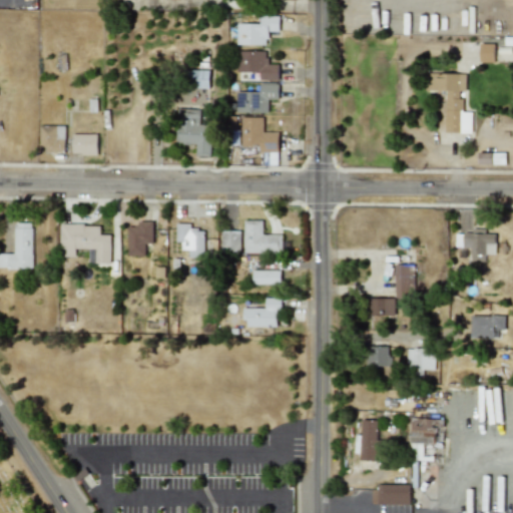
[(268,44),(268,31),(279,31),(279,15),(260,15),(260,23),(236,23),(235,44),(268,44)]
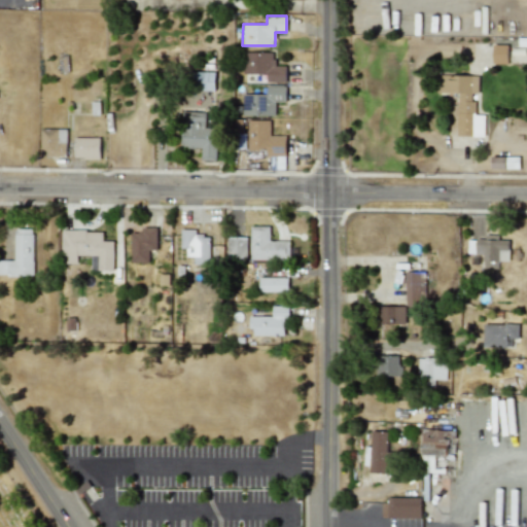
[(492,63),(506,64),(507,44),(492,44),(492,63)]
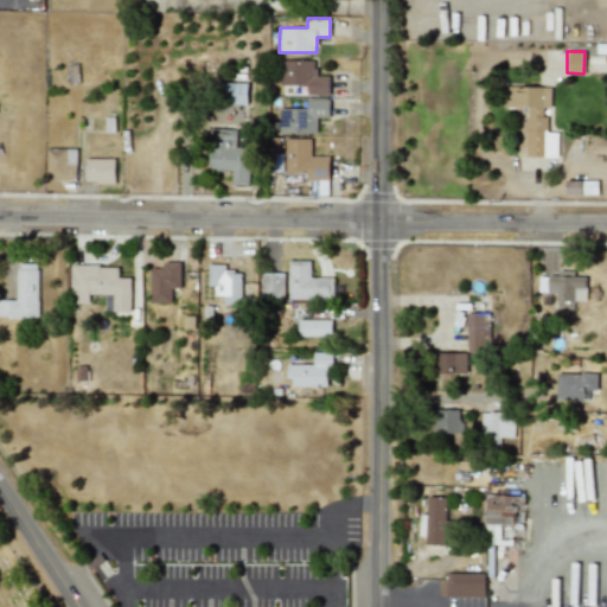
[(307,84),(307,95),(328,94),(328,76),(315,76),(315,58),(279,59),(279,84),(307,84)]
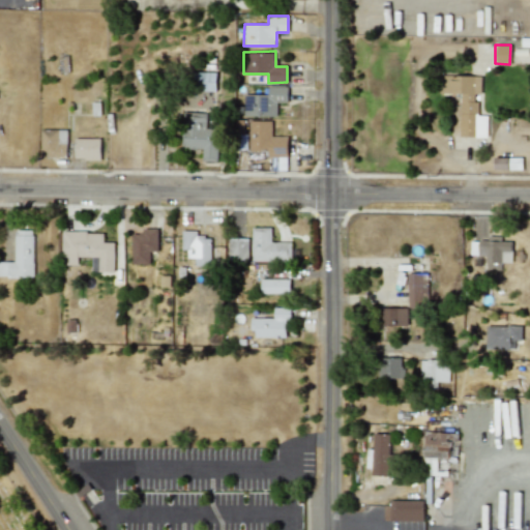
[(215,91),(215,72),(194,71),(194,90),(215,91)]
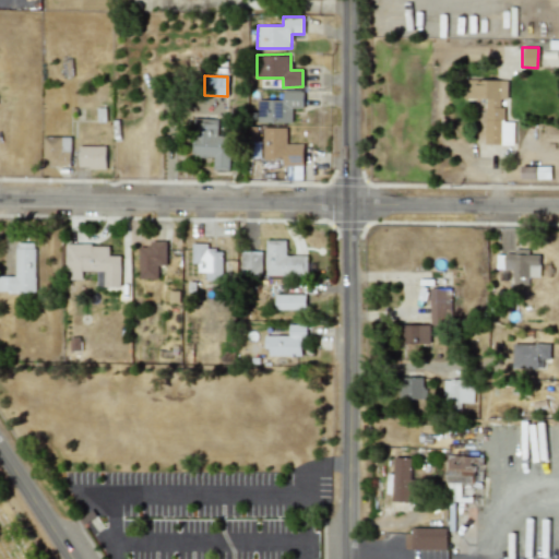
[(485,144),(513,144),(514,121),(504,121),(504,107),(500,107),(500,98),(507,98),(508,80),(464,80),(463,98),(486,98),(485,144)]
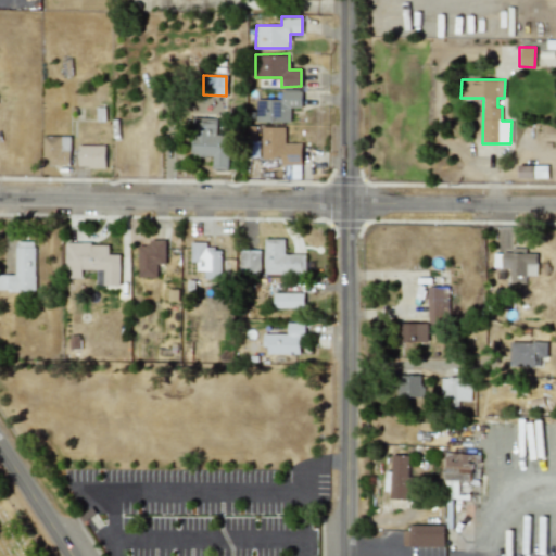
[(280,99),(255,99),(255,121),(290,122),(290,108),(301,108),(302,90),(281,90),(280,99)]
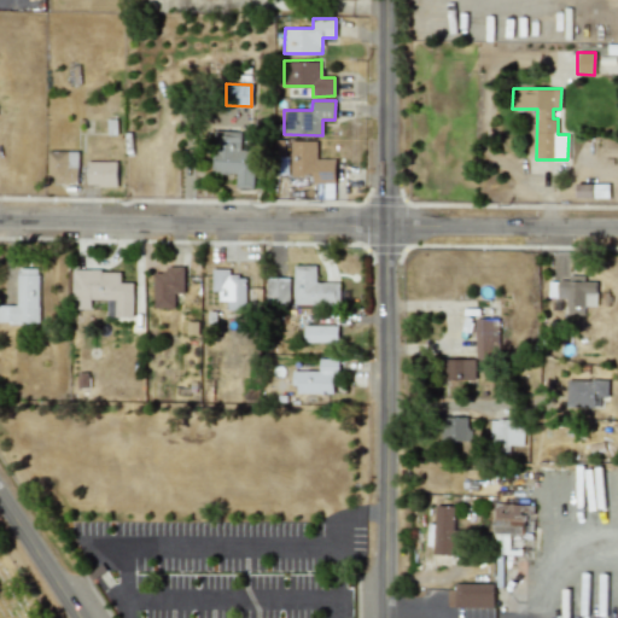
[(240,130),(213,130),(211,173),(235,173),(235,187),(254,187),(255,150),(240,150),(240,130)]
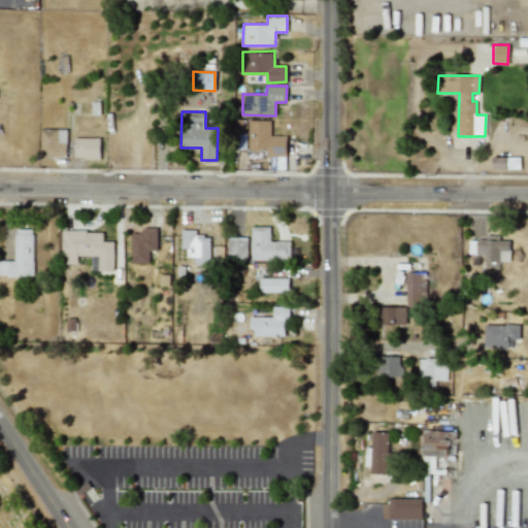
[(270,121),(248,120),(248,150),(267,150),(266,156),(286,156),(287,135),(270,135),(270,121)]
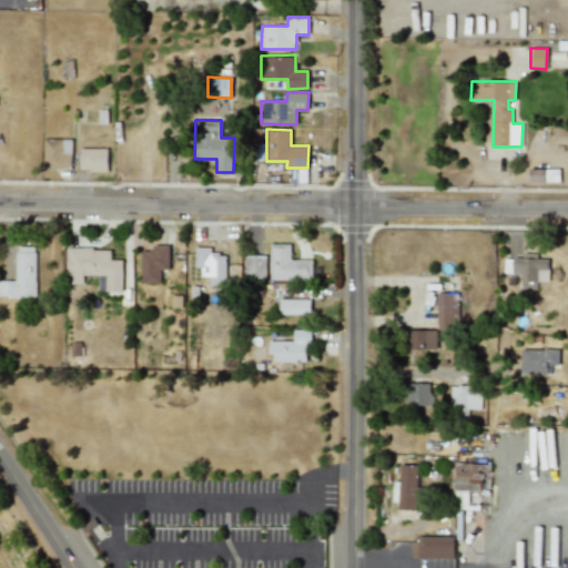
[(71,139),(44,139),(43,169),(71,169),(71,139)]
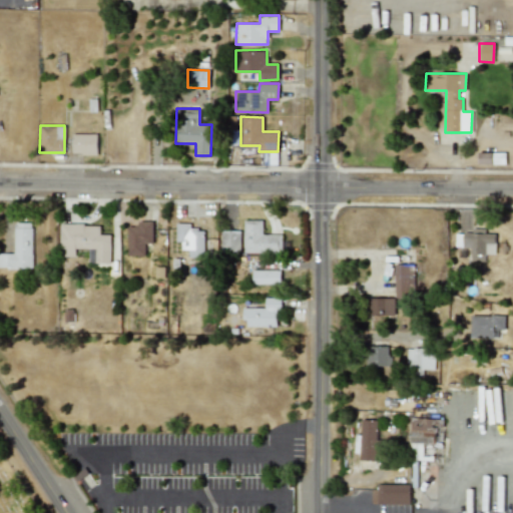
[(97,153),(96,133),(71,133),(72,154),(97,153)]
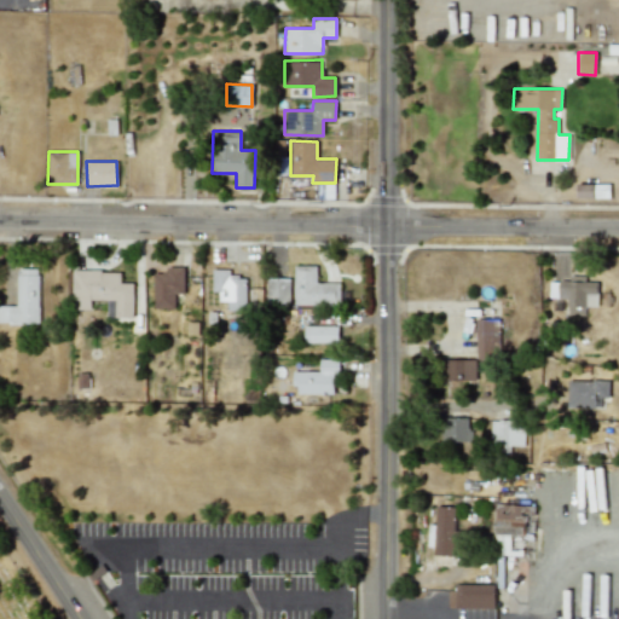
[(334,198),(334,184),(319,184),(319,198),(334,198)]
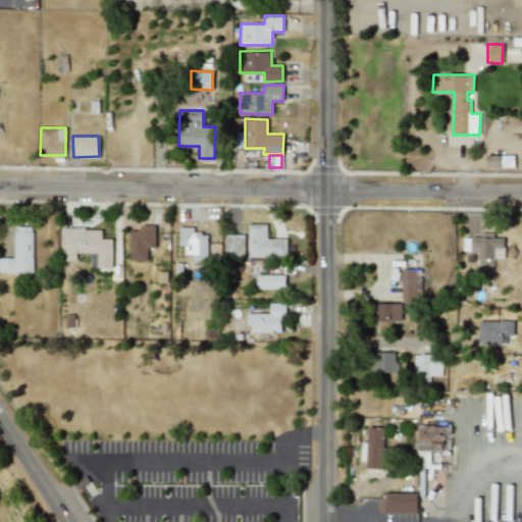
[(514,155),(487,155),(486,166),(514,166),(514,155)]
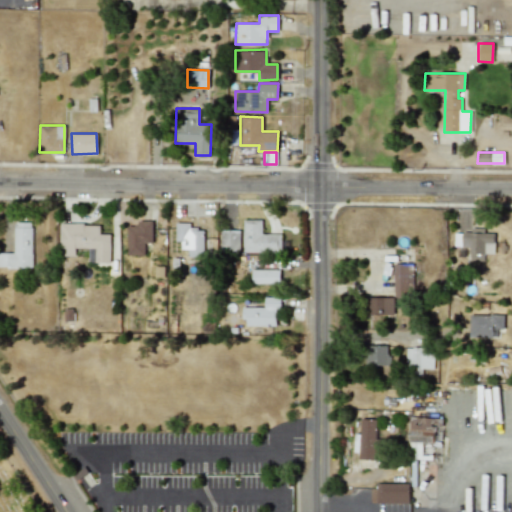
[(243,252),(281,252),(281,234),(262,234),(262,220),(244,220),(243,252)]
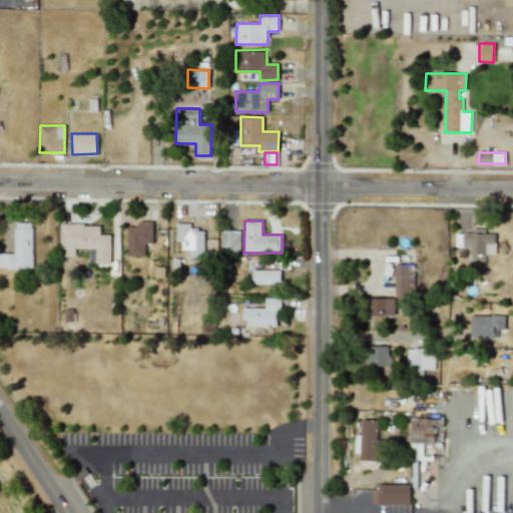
[(152,221),(137,221),(137,226),(127,226),(127,255),(145,255),(144,243),(152,243),(152,221)]
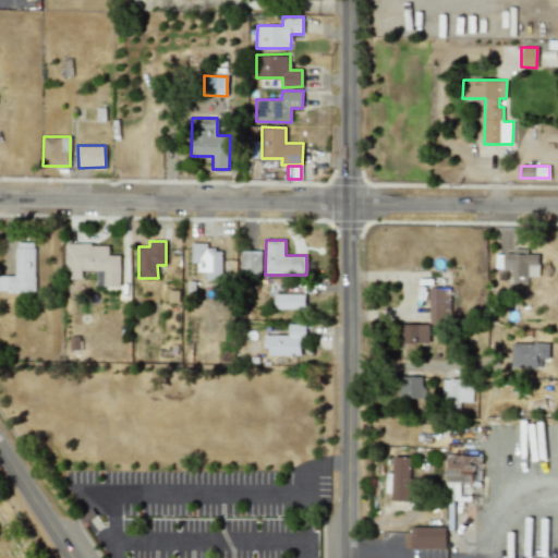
[(16,276),(0,275),(0,291),(35,292),(36,243),(16,243),(16,276)]
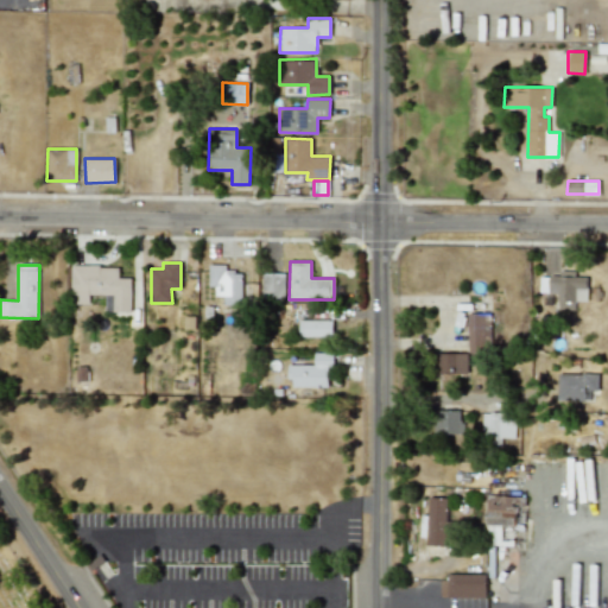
[(241,272),(226,272),(226,265),(209,265),(209,286),(215,286),(215,296),(223,296),(223,305),(241,305),(241,272)]
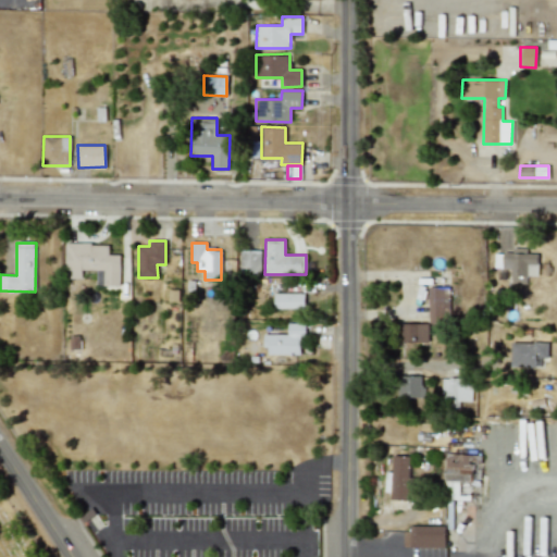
[(65,244),(65,279),(82,279),(82,270),(104,270),(104,286),(120,286),(120,255),(109,255),(109,244),(65,244)]
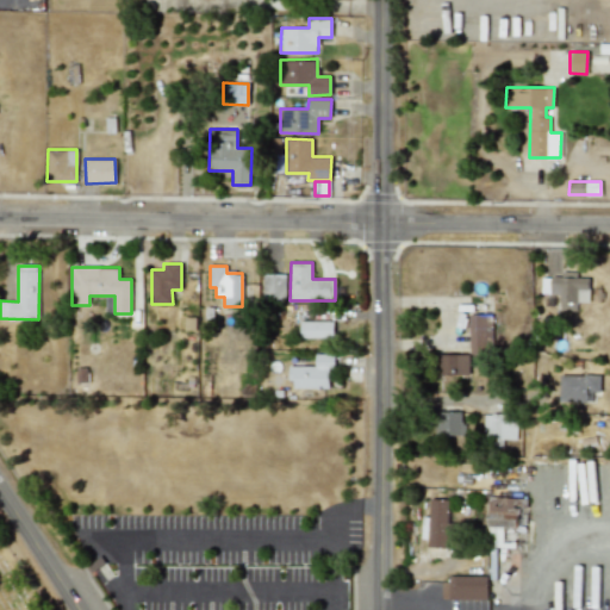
[(562,311),(577,311),(578,300),(589,300),(590,274),(543,273),(543,296),(553,296),(553,302),(562,302),(562,311)]
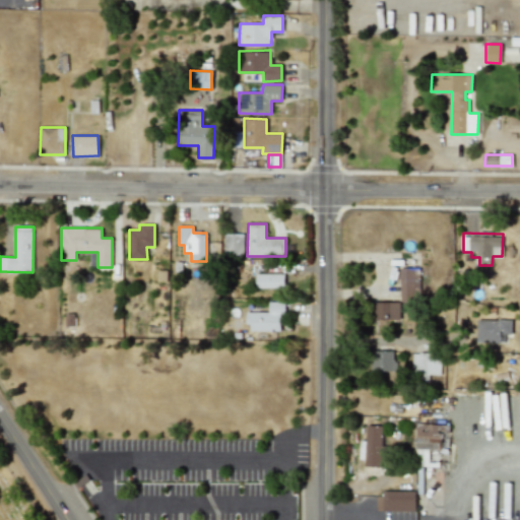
[(224,234),(225,257),(244,256),(243,234),(224,234)]
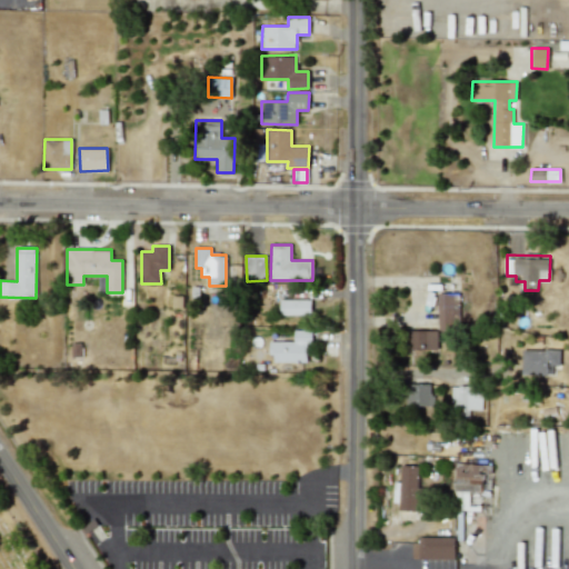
[(458,292),(437,292),(437,327),(458,327),(458,292)]
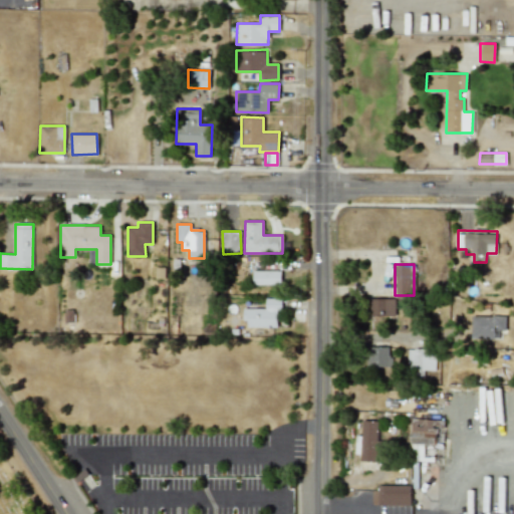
[(253,284),(281,285),(281,271),(254,270),(253,284)]
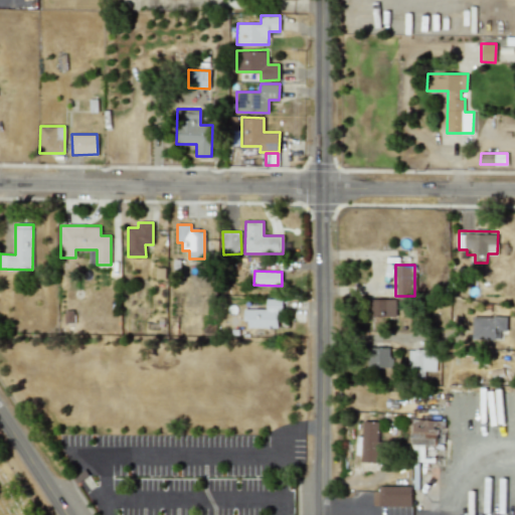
[(396,298),(371,298),(371,317),(396,317),(396,298)]
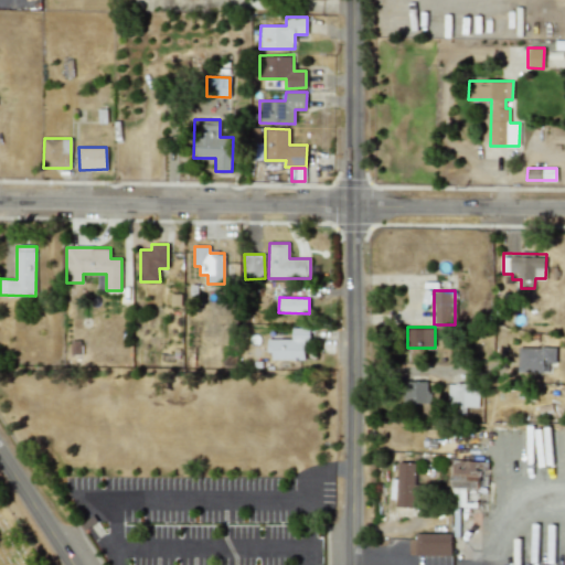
[(305,360),(305,341),(310,341),(310,328),(292,328),(292,339),(269,339),(269,360),(305,360)]
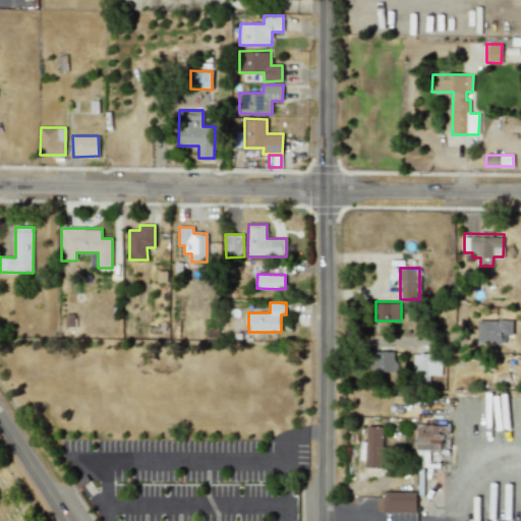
[(477,344),(503,344),(503,334),(513,334),(513,320),(477,320),(477,344)]
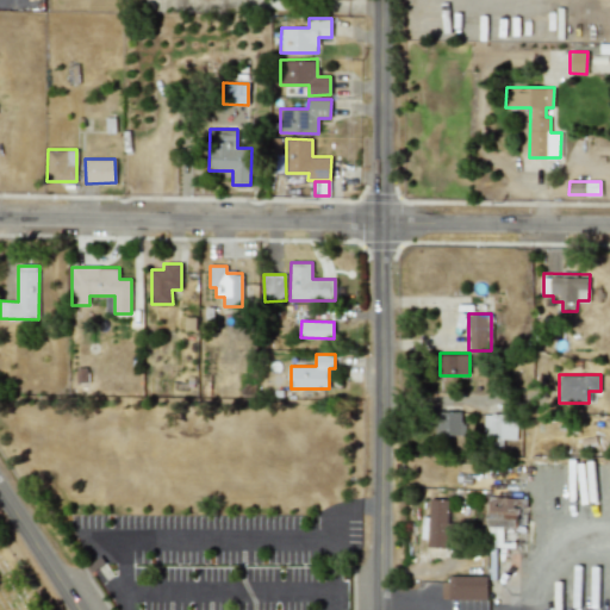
[(436,411),(436,435),(464,435),(464,411),(436,411)]
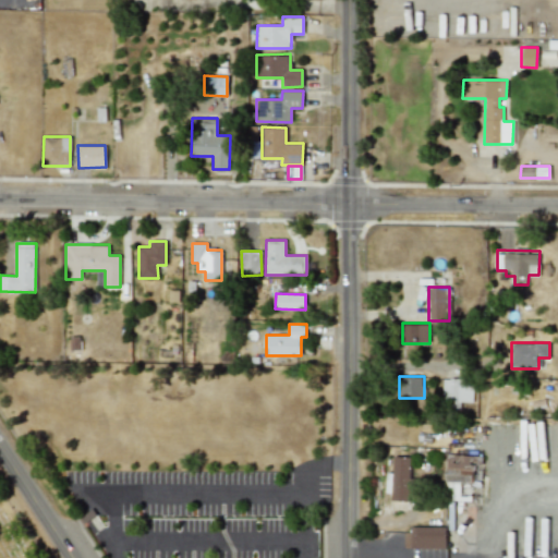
[(443,400),(471,400),(471,378),(443,378),(443,400)]
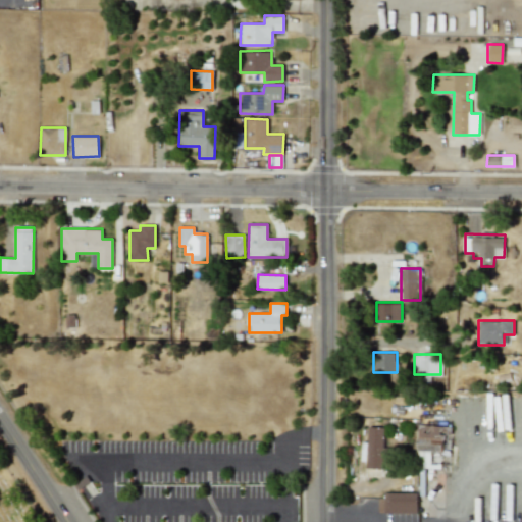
[(445,469),(445,425),(417,425),(417,469),(445,469)]
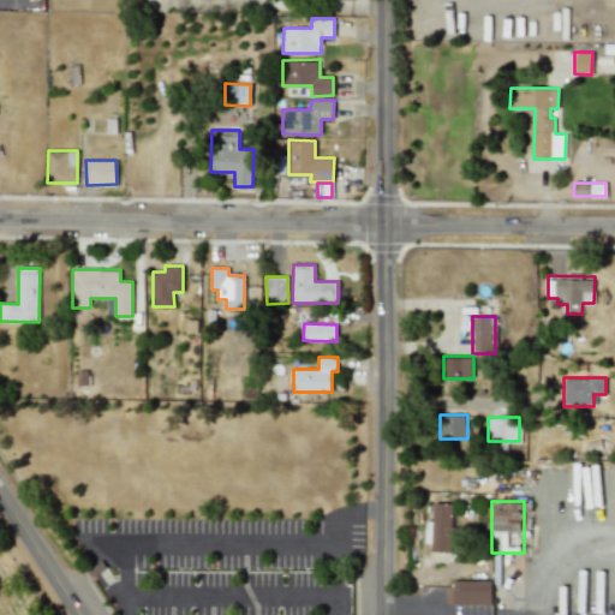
[(453,551),(453,502),(428,502),(428,551),(453,551)]
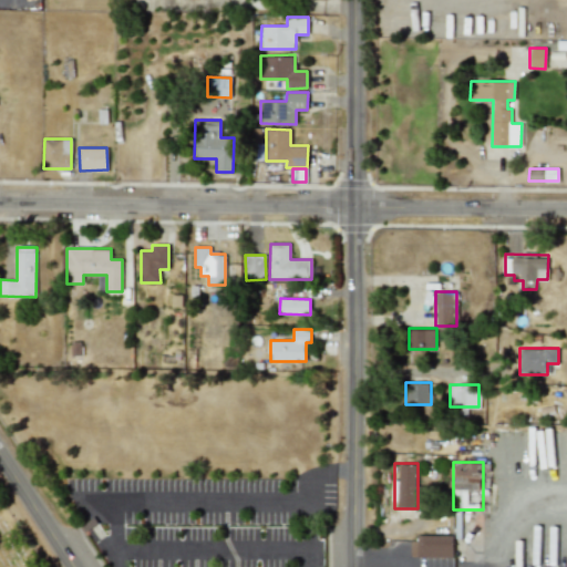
[(453,535),(418,535),(418,556),(453,556),(453,535)]
